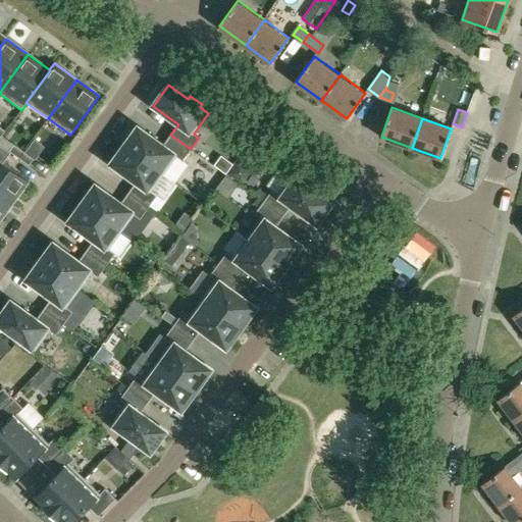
[(164,174),(176,157),(183,161),(191,149),(170,135),(163,145),(138,127),(124,146),(164,174)]
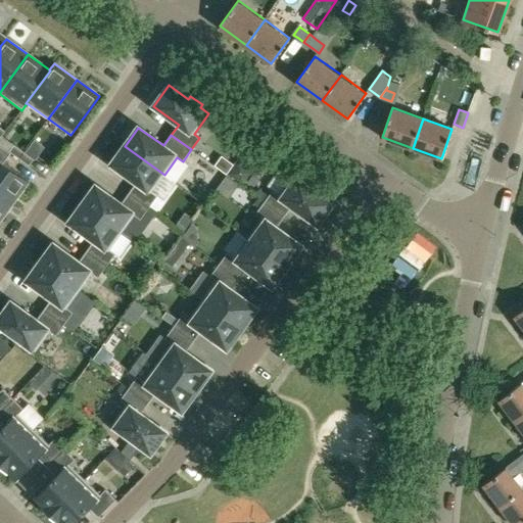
[(0,195),(11,204),(28,182),(3,163),(11,153),(0,145),(0,195)]
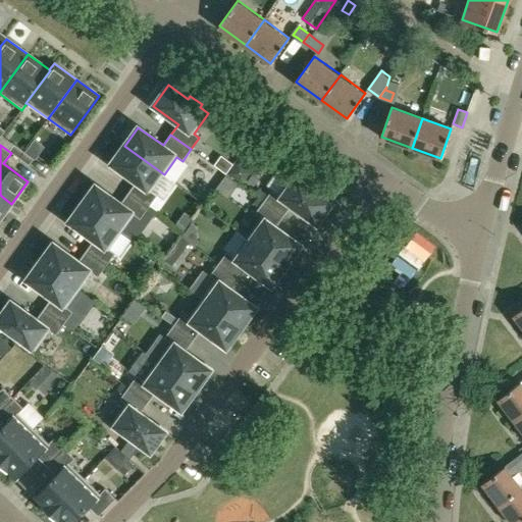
[(23,152),(14,145),(9,151),(18,158),(23,152)]
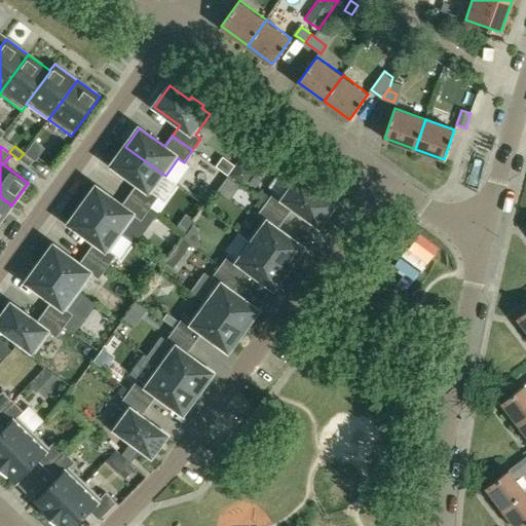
[(129,194),(150,209),(158,197),(152,193),(165,176),(125,147),(112,165),(137,184),(129,194)]
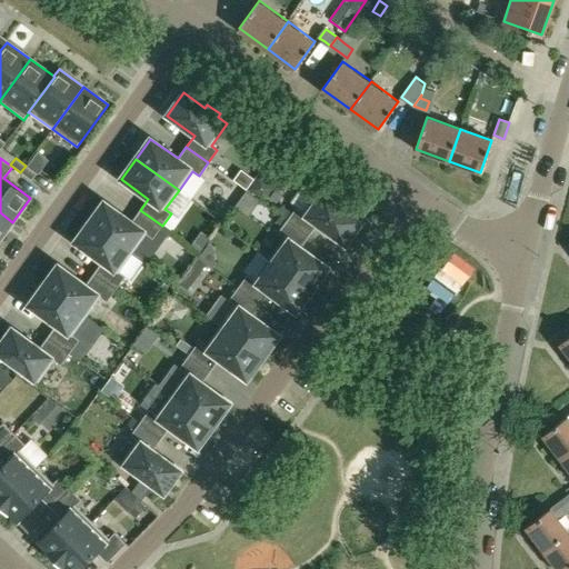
[(20,172),(31,180),(37,173),(26,166),(20,172)]
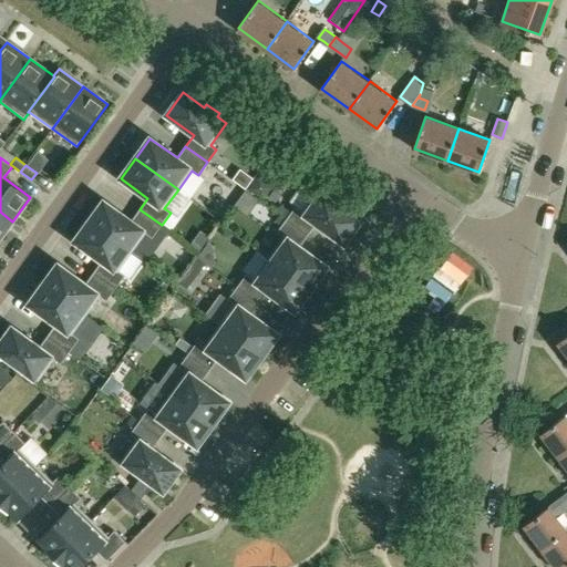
[(238,167),(230,178),(232,179),(246,189),(254,178),(238,167)]
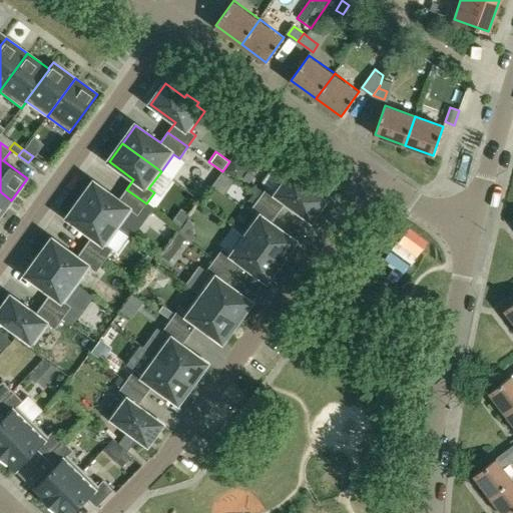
[(311,220),(326,199),(308,185),(309,183),(298,174),(296,177),(288,171),(273,191),(268,186),(259,198),(279,212),(287,202),(311,220)]
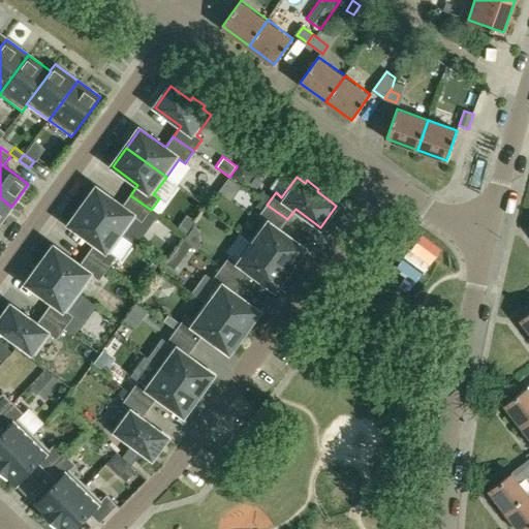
[(241,186),(228,178),(217,193),(230,201),(241,186)]
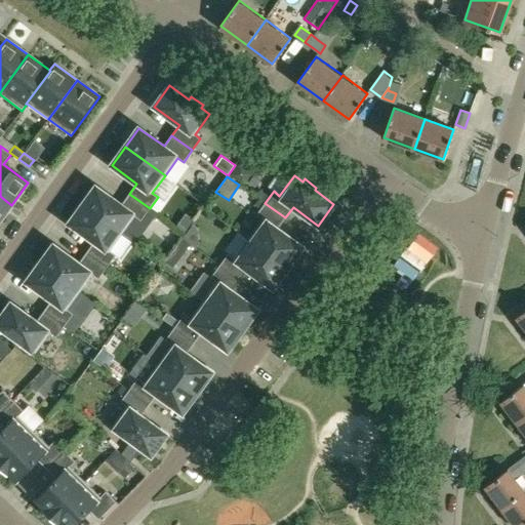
[(122,233),(135,216),(140,220),(150,208),(129,194),(121,204),(96,187),(83,205),(122,233)]
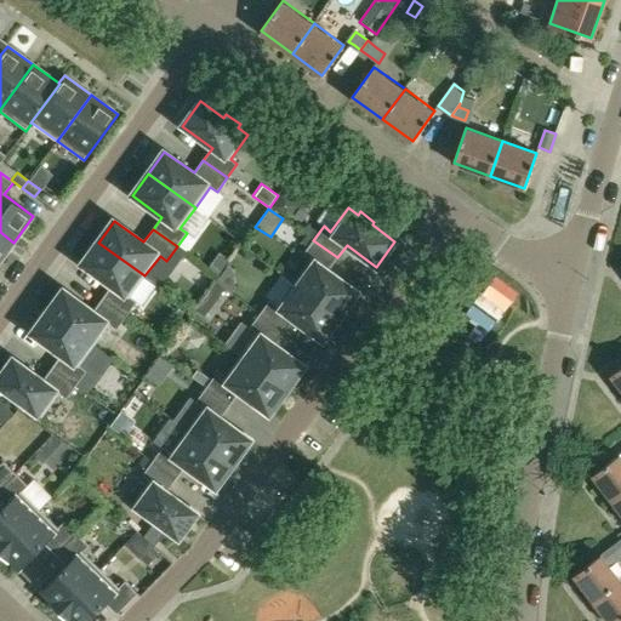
[(0,261),(13,243),(0,232),(0,261)]
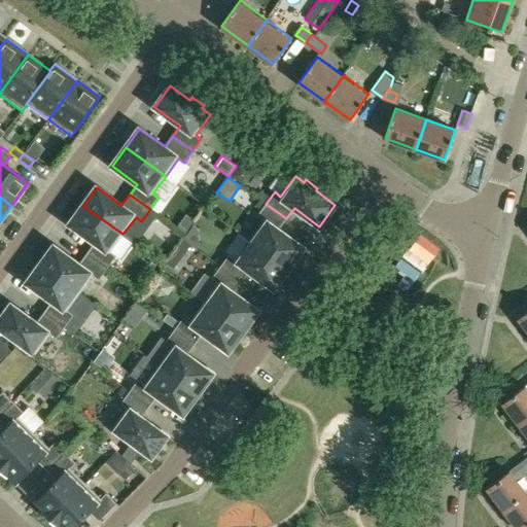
[(286,218),(266,204),(257,215),(264,220),(249,239),(288,268),(304,247),(279,229),(286,218)]
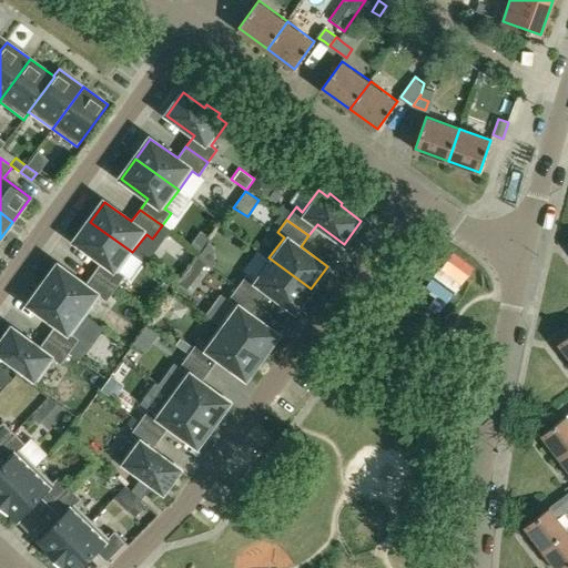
[(93,273),(115,288),(125,276),(119,272),(132,252),(90,222),(74,242),(102,262),(93,273)]
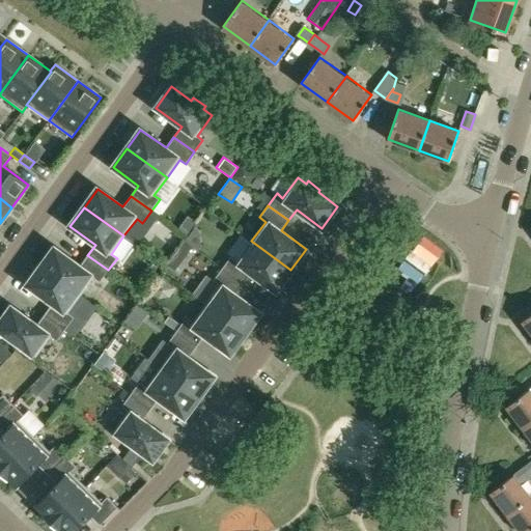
[(196,223),(187,216),(177,228),(187,235),(196,223)]
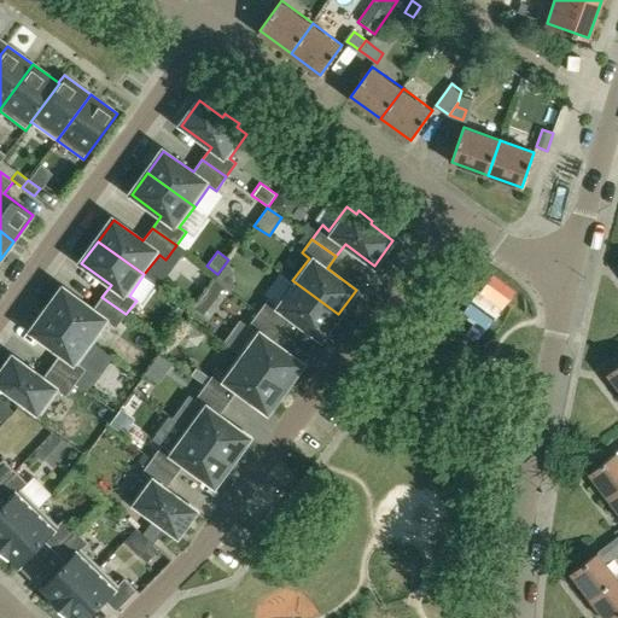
[(338,314),(292,280),(275,303),(268,298),(258,313),(283,330),(292,318),(321,338),(338,314)]
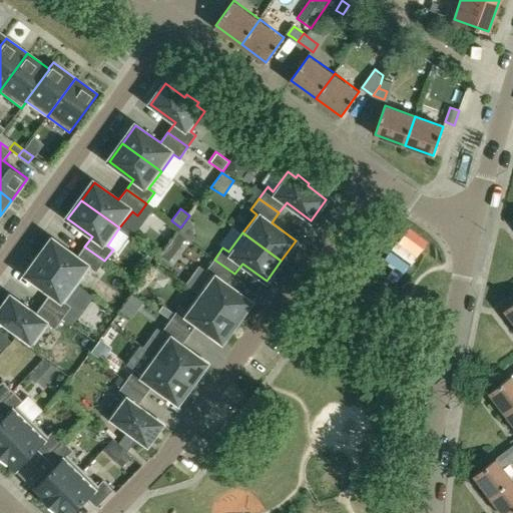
[(171,241),(179,247),(185,239),(177,233),(171,241)]
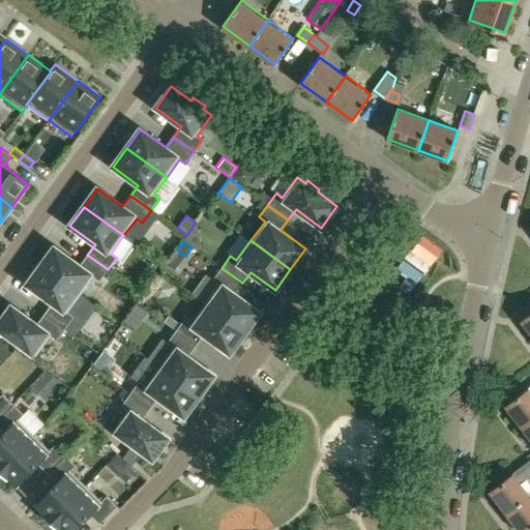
[(81,295),(93,276),(99,282),(108,269),(87,255),(80,265),(55,246),(40,266),(81,295)]
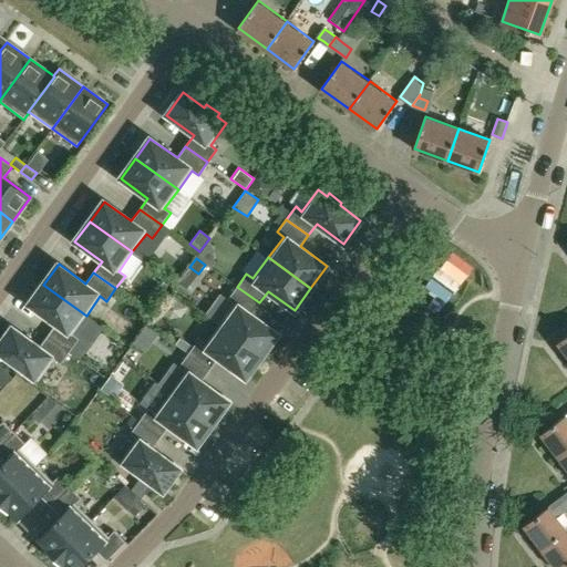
[(48,336),(70,351),(79,339),(72,334),(86,316),(43,285),(29,305),(55,325),(48,336)]
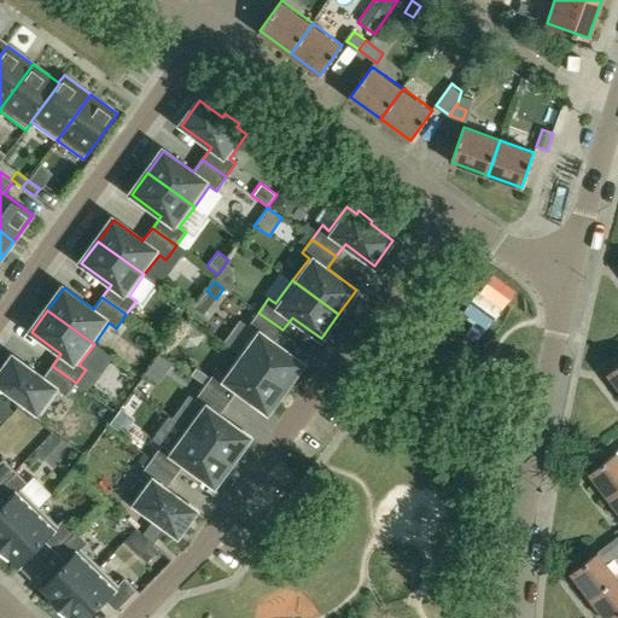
[(283,330),(258,313),(249,326),(256,331),(239,354),(285,388),(303,363),(273,342),(283,330)]
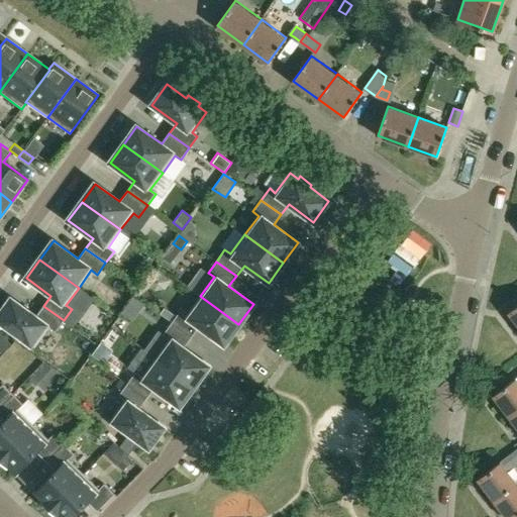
[(134,296),(130,302),(141,310),(145,303),(134,296)]
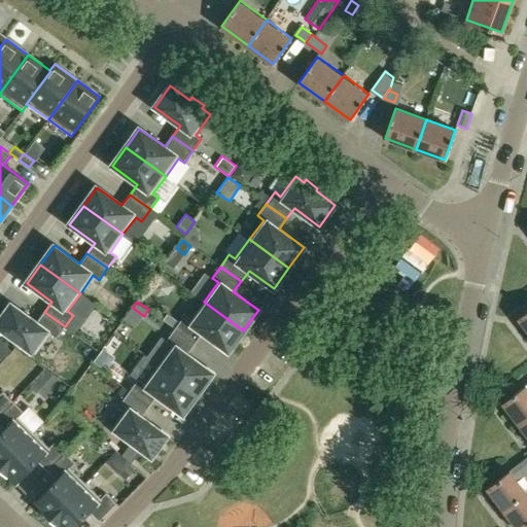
[(243,330),(204,302),(189,321),(183,317),(175,328),(196,344),(203,334),(229,351),(243,330)]
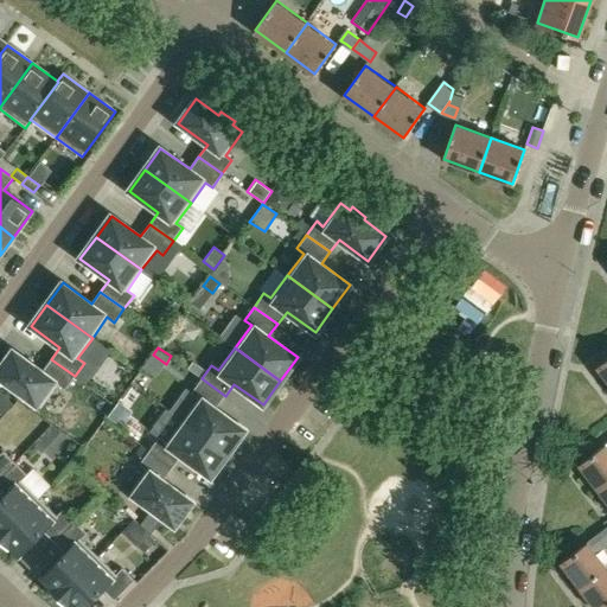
[(51,359),(42,371),(13,350),(0,368),(0,378),(40,408),(58,384),(64,390),(75,376),(51,359)]
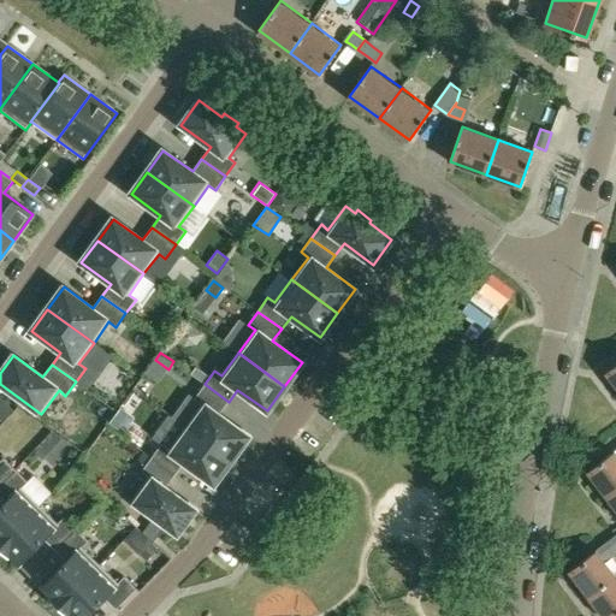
[(229,402),(205,384),(195,398),(201,403),(185,426),(231,460),(249,436),(219,414),(229,402)]
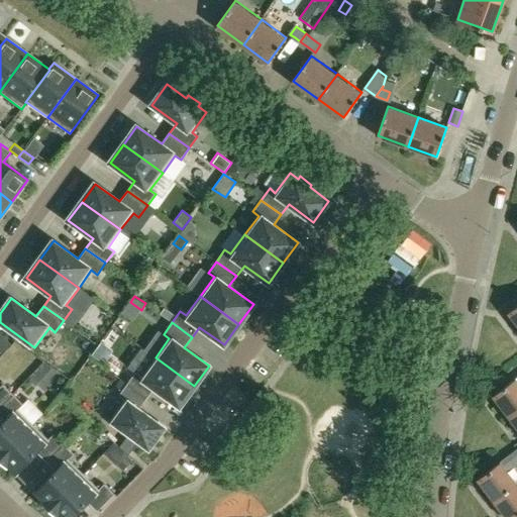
[(11,344),(2,335),(0,336),(0,351),(1,353),(11,344)]
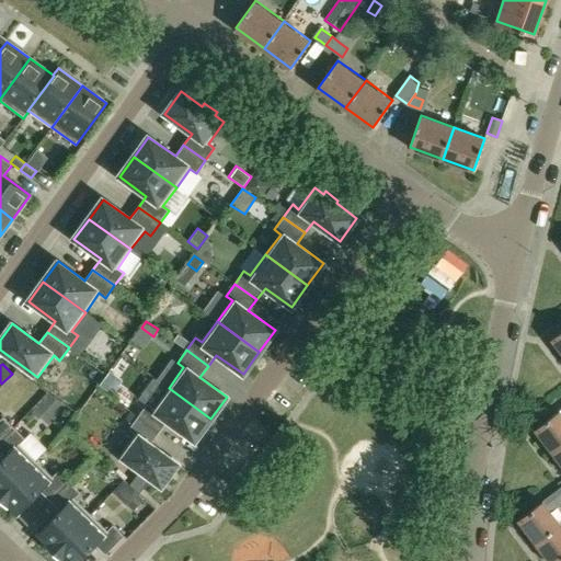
[(210,419),(169,388),(153,409),(147,404),(138,416),(160,433),(168,421),(194,441),(210,419)]
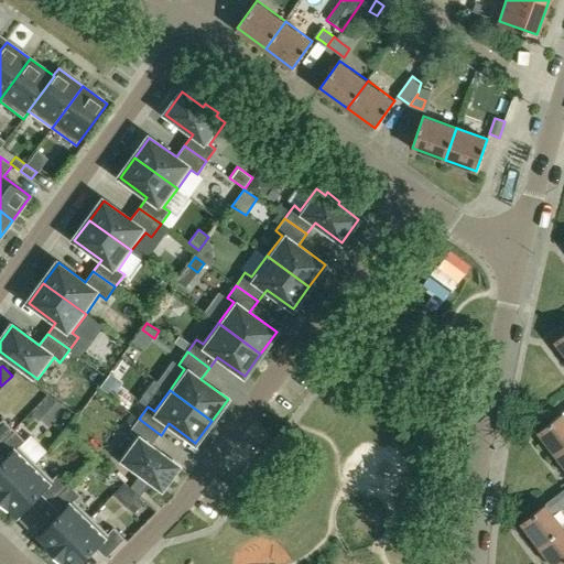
[(563,414),(563,412),(539,431),(556,455),(563,448),(563,414)]
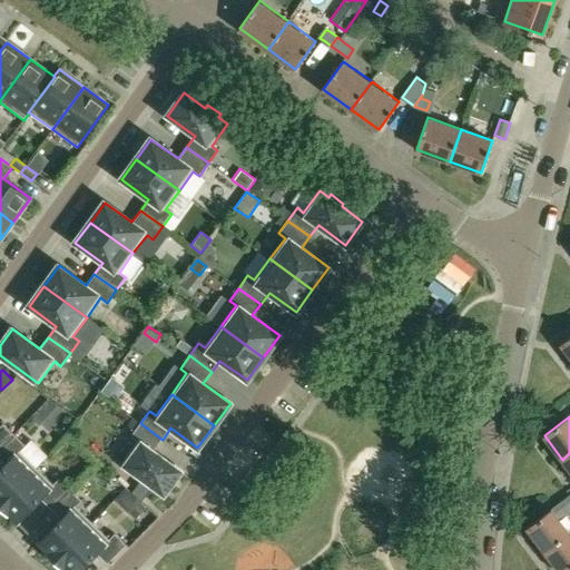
[(135,430),(140,423),(134,418),(128,424),(135,430)]
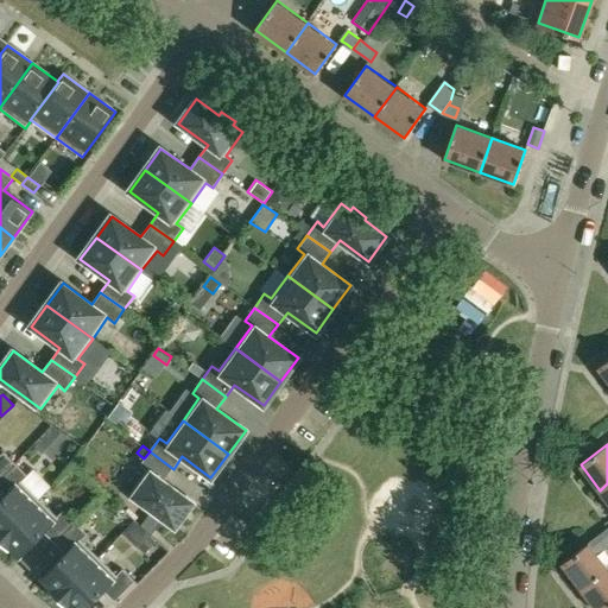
[(173,469),(150,451),(139,466),(146,470),(130,494),(139,500),(138,502),(146,508),(147,507),(175,527),(192,502),(164,481),(173,469)]
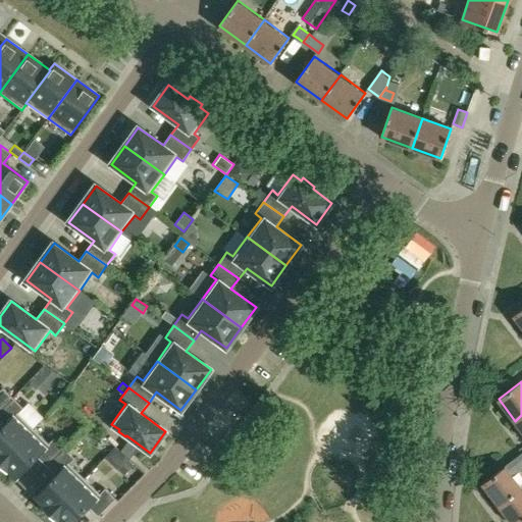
[(0,411),(13,399),(2,388),(0,390),(0,411)]
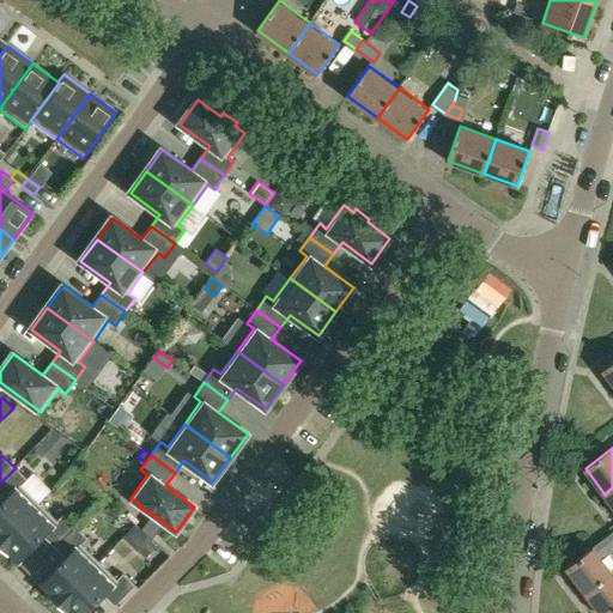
[(16,468),(0,483),(0,493),(5,499),(0,504),(0,542),(40,503),(22,486),(28,479),(16,468)]
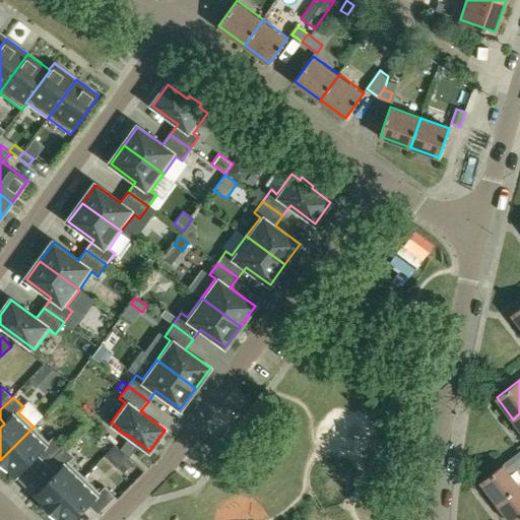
[(47,464),(64,447),(54,437),(49,442),(34,427),(0,460),(0,461),(16,477),(38,455),(47,464)]
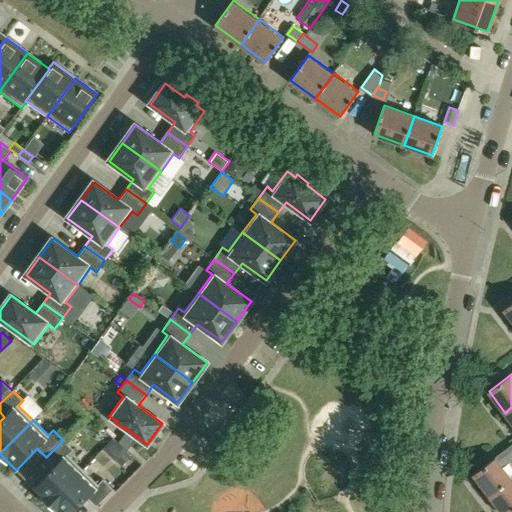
[(50,503),(83,470),(68,455),(73,450),(63,440),(46,457),(55,466),(34,488),(50,503)]
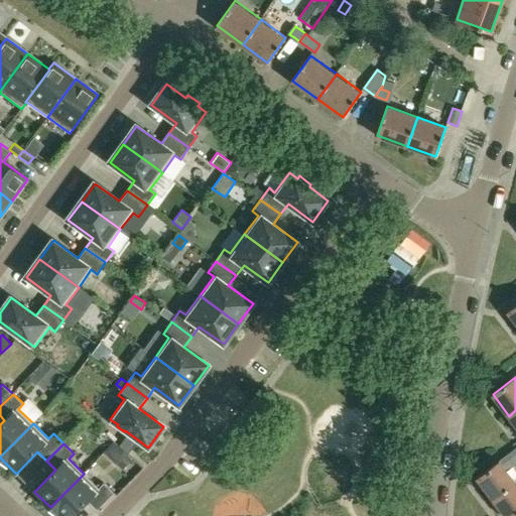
[(106,453),(114,462),(123,453),(115,443),(106,453)]
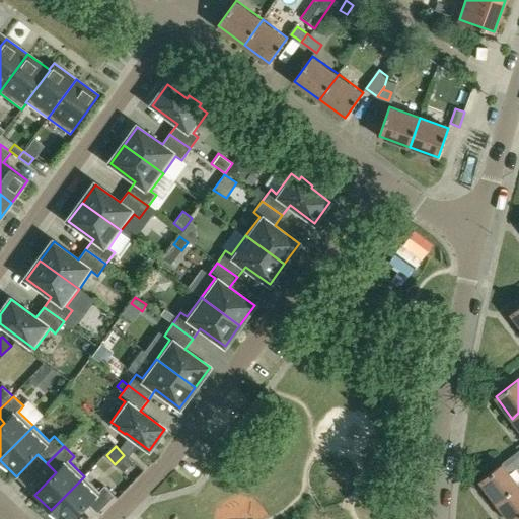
[(518,461),(518,451),(502,463),(479,480),(496,502),(518,484),(510,473),(517,468),(515,464),(518,461)]
